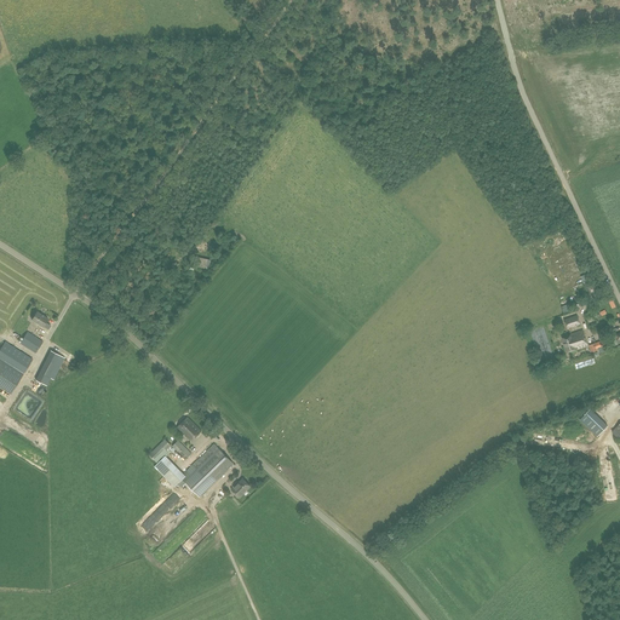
[(42,326),(49,319),(36,311),(32,319),(42,326)]
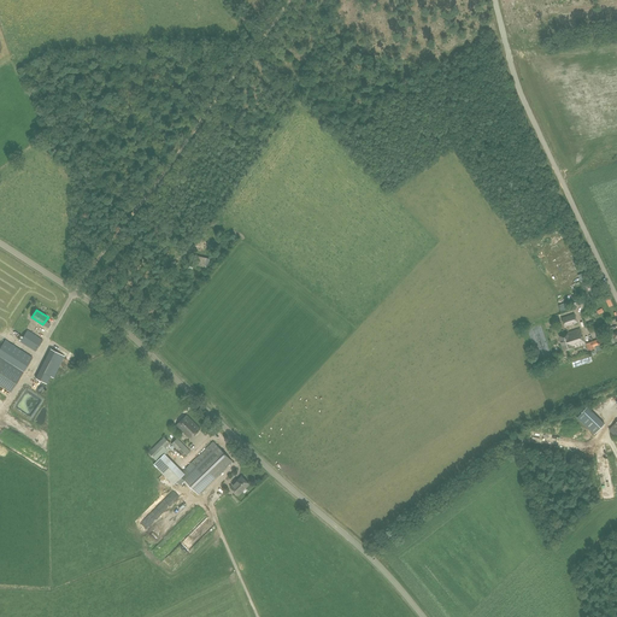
[(562,318),(565,325),(577,322),(575,313),(562,318)]
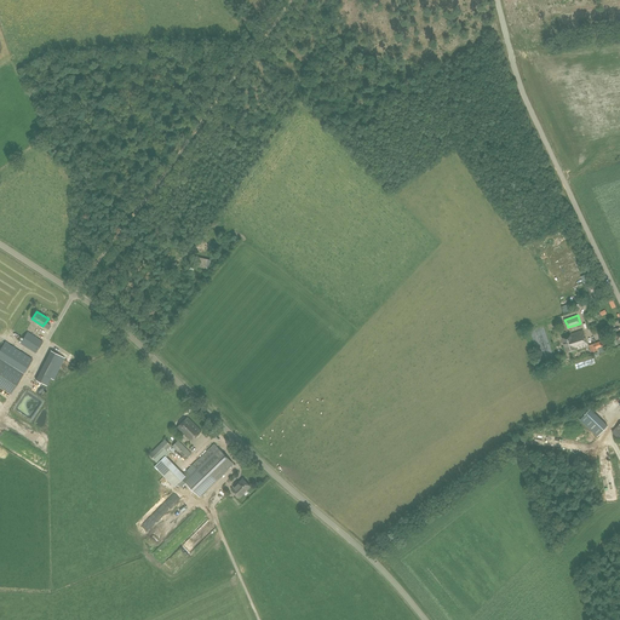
[(568,351),(587,345),(583,329),(563,336),(568,351)]
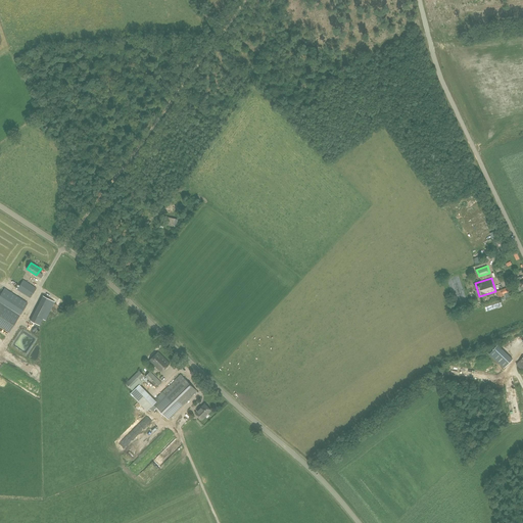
[(24,280),(17,289),(30,297),(36,288),(24,280)]
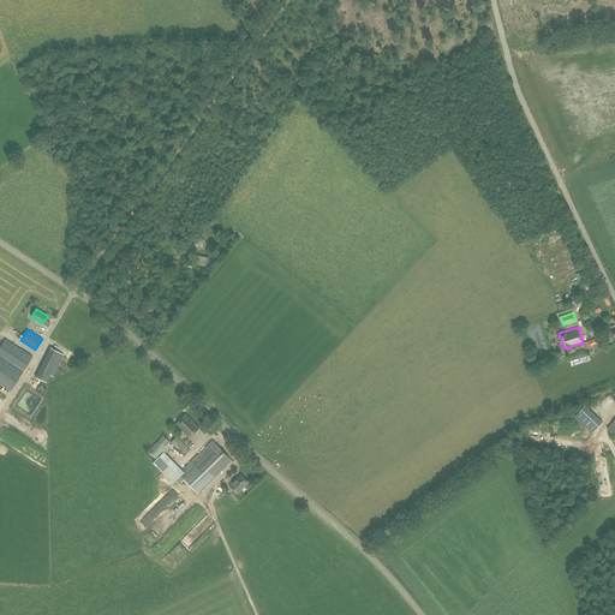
[(603,335),(584,342),(586,350),(592,348),(592,346),(605,341),(603,335)]
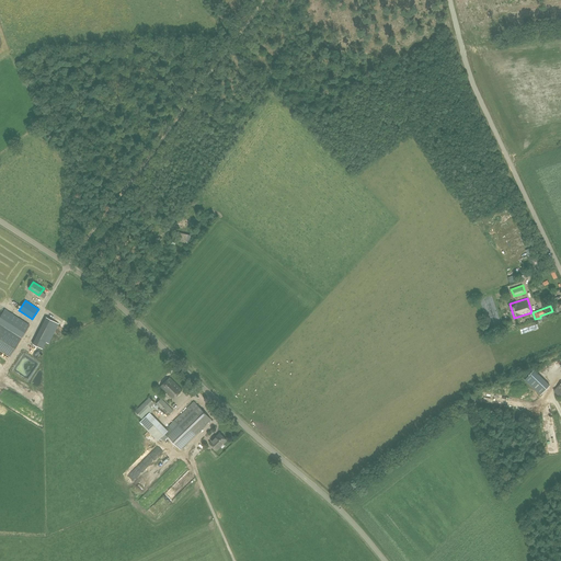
[(4,309),(0,317),(0,344),(11,352),(29,324),(4,309)]
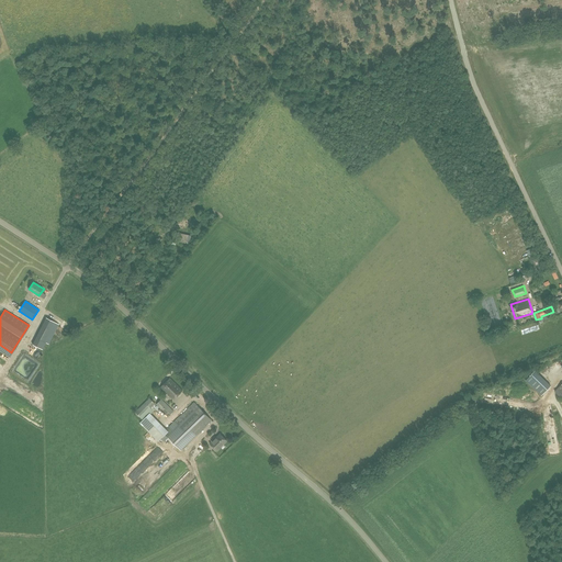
[(49,345),(59,324),(47,318),(45,323),(44,323),(33,345),(42,349),(46,343),(49,345)]
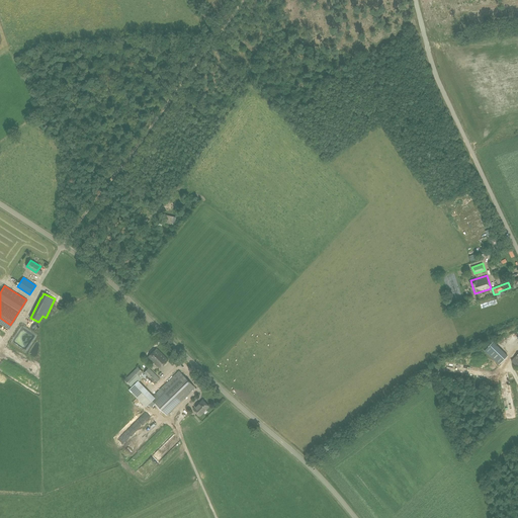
[(508,354),(493,340),(484,350),(499,363),(508,354)]
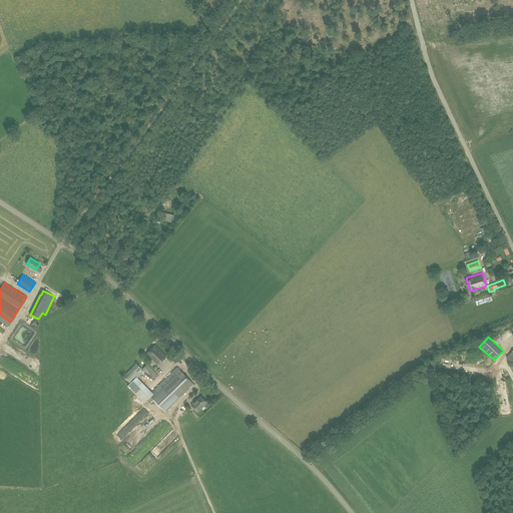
[(25,348),(29,351),(35,340),(32,338),(25,348)]
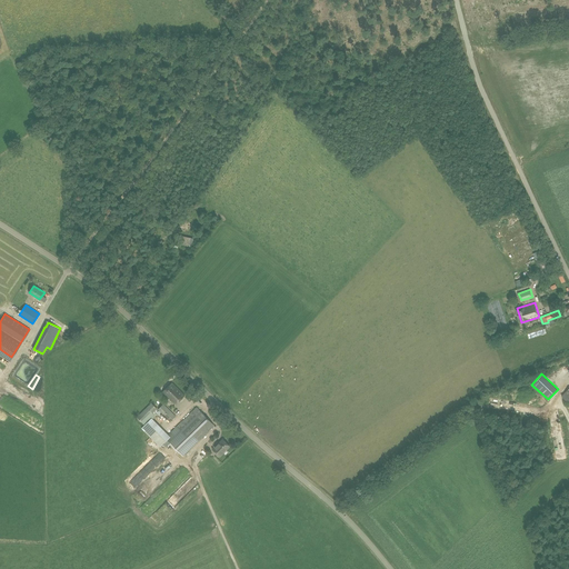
[(175,405),(185,395),(172,382),(162,392),(175,405)]
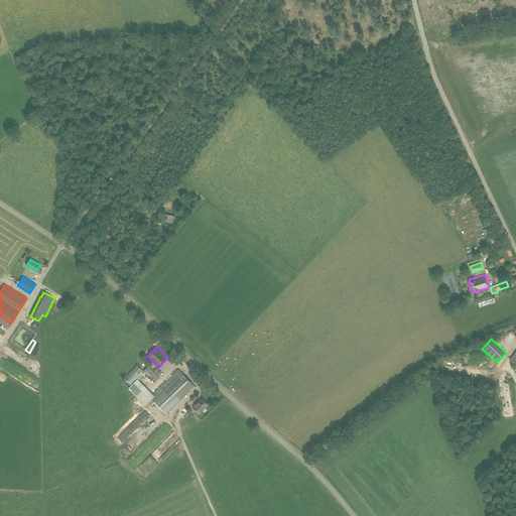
[(124,378),(129,383),(142,371),(137,366),(124,378)]
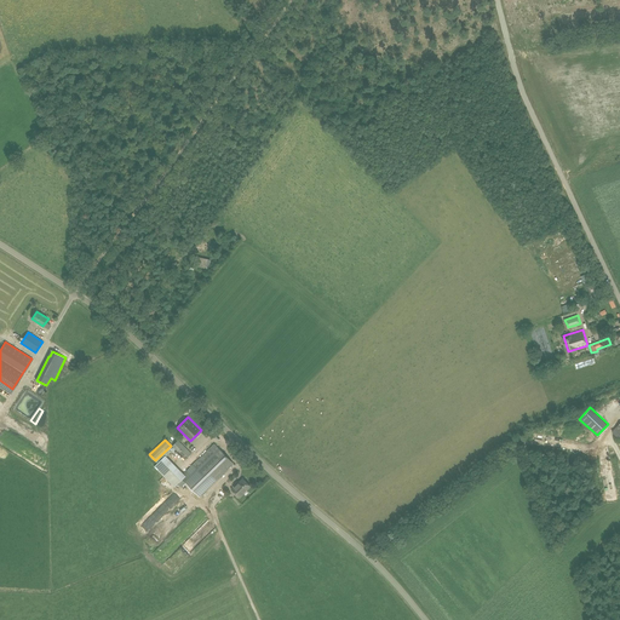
[(191,453),(178,440),(172,446),(185,459),(191,453)]
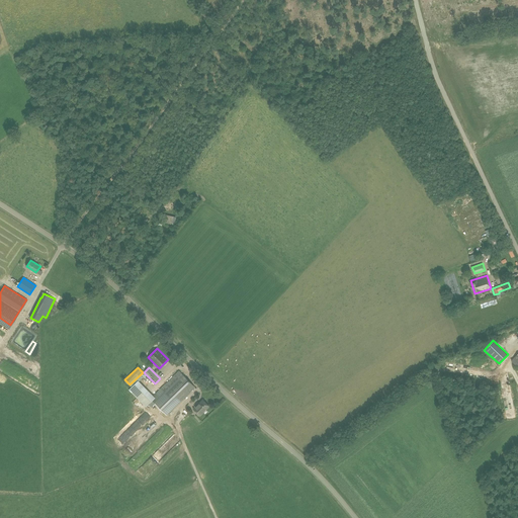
[(166,415),(177,405),(195,387),(179,370),(161,387),(165,392),(155,402),(166,415)]
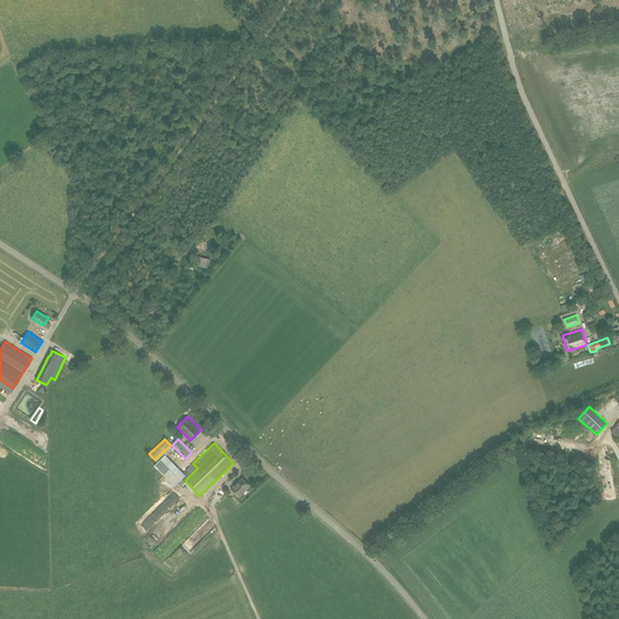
[(42,462),(47,455),(36,449),(32,456),(42,462)]
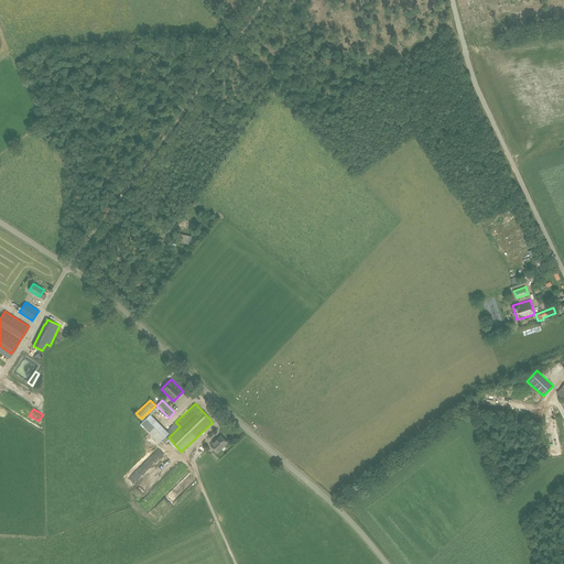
[(141,424),(159,443),(169,433),(151,414),(141,424)]
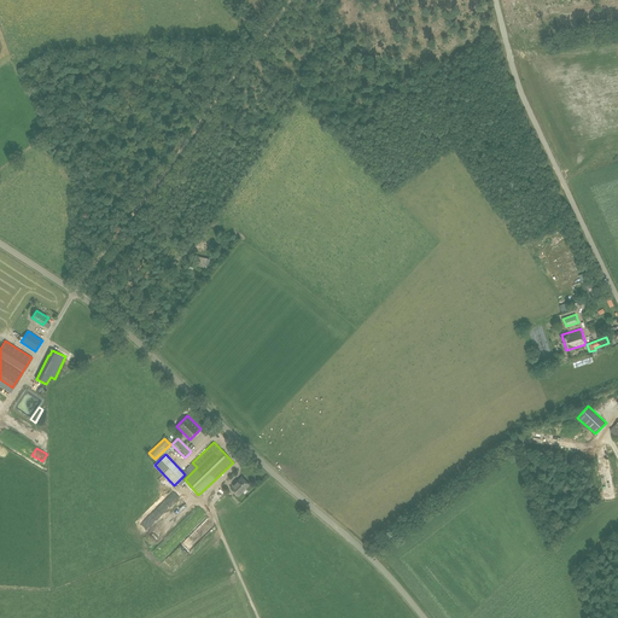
[(614,499),(610,459),(602,460),(607,500),(614,499)]
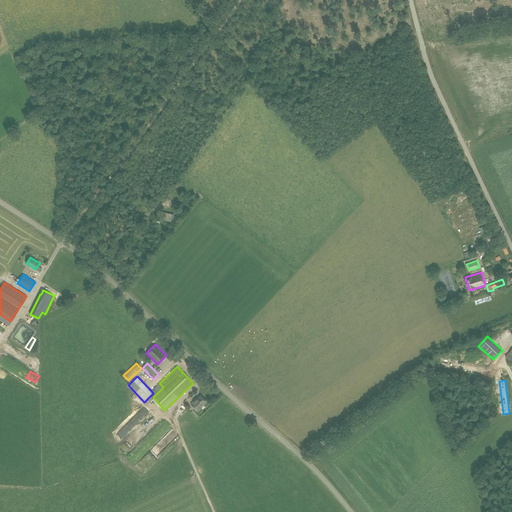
[(198,410),(207,402),(201,395),(192,404),(198,410)]
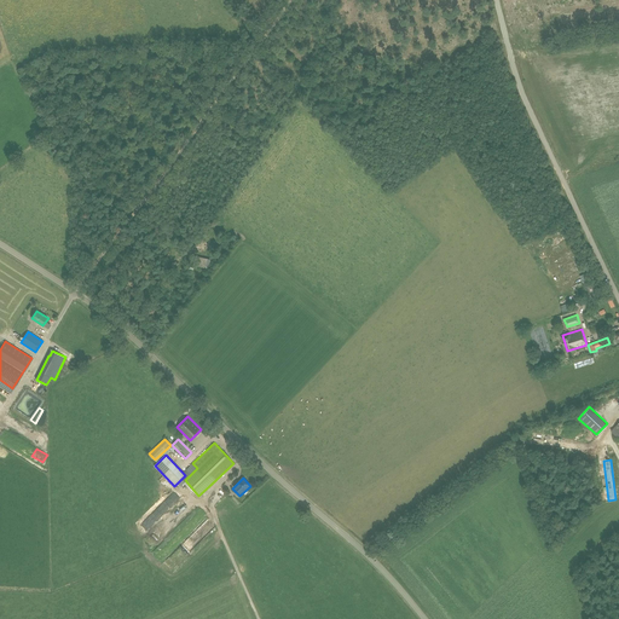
[(183,524),(189,531),(204,515),(198,509),(183,524)]
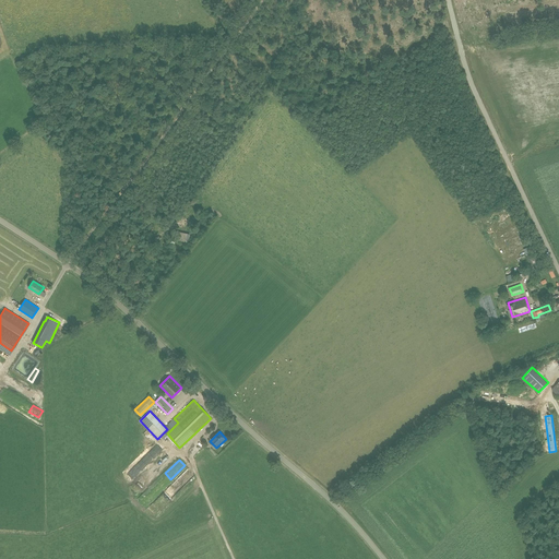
[(166,491),(171,497),(186,484),(179,478),(166,491)]
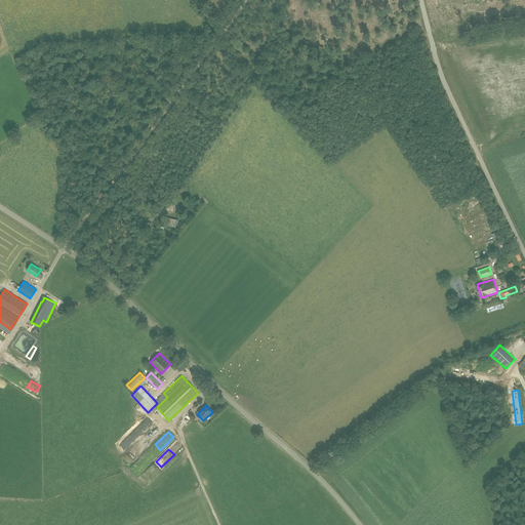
[(155,475),(152,472),(150,473),(147,469),(142,474),(149,481),(155,475)]
